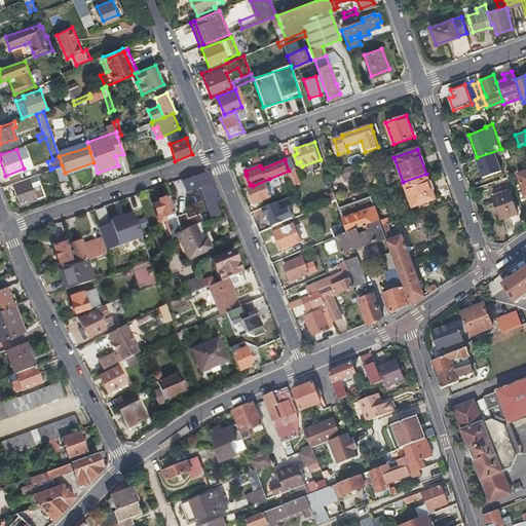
[(353,164),(340,170),(343,179),(357,174),(353,164)]
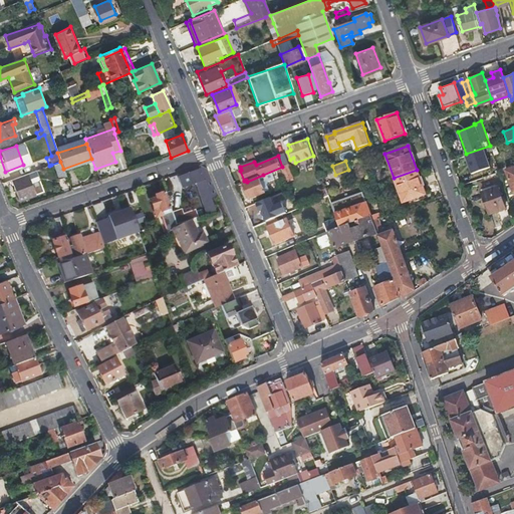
[(56,179),(65,176),(63,169),(60,162),(51,165),(56,179)]
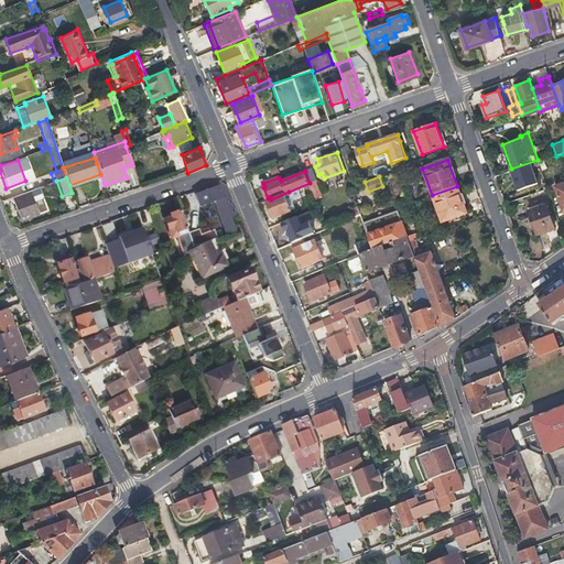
[(310,183),(316,199),(324,196),(317,180),(310,183)]
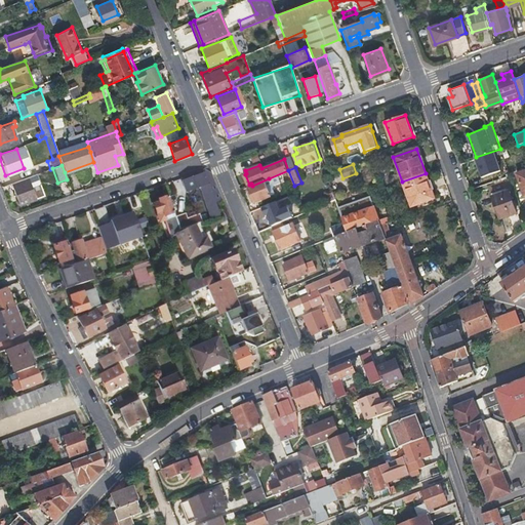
[(199,187),(211,217),(220,213),(216,202),(224,199),(211,172),(204,169),(206,173),(183,182),(187,191),(199,187)]
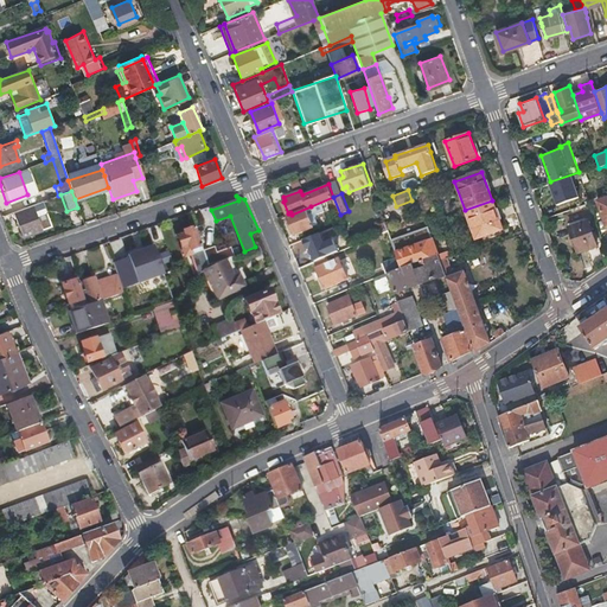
[(606,228),(606,196),(596,200),(606,229),(606,228)]
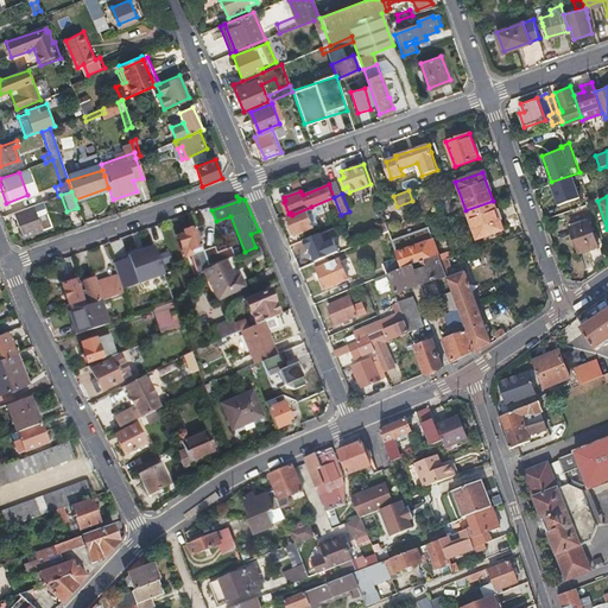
[(493,201),(466,210),(476,239),(504,229),(493,201)]
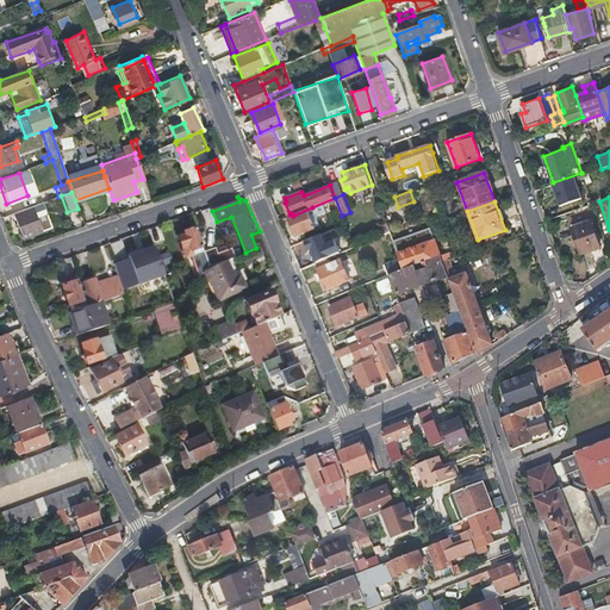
[(35,205),(12,212),(22,237),(51,226),(48,216),(37,218),(35,211),(37,210),(35,205)]
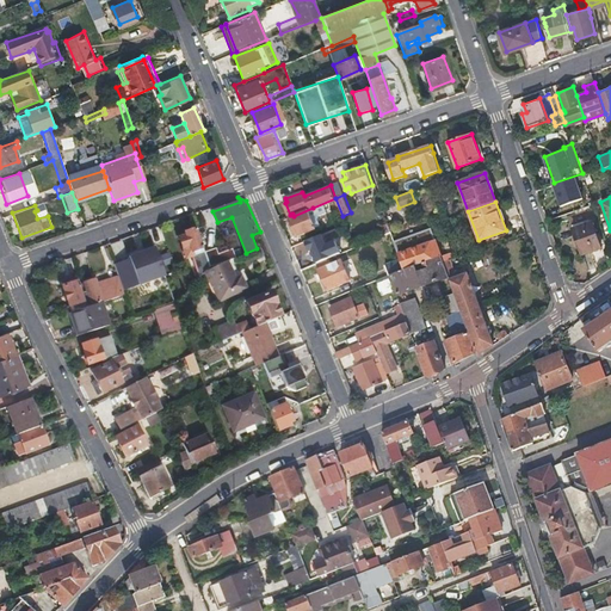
[(320,224),(313,208),(294,216),(291,217),(297,230),(300,234),(320,224)]
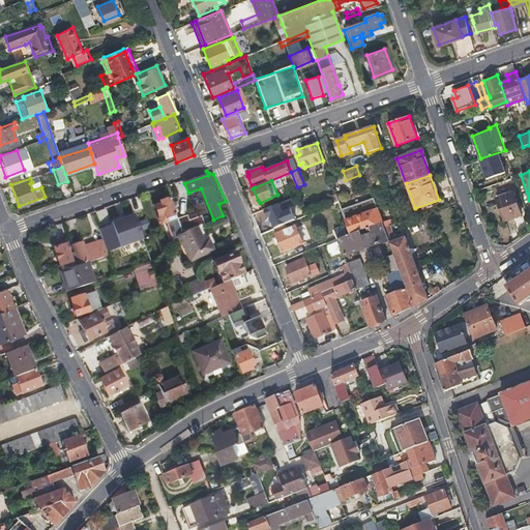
[(521,215),(513,193),(497,199),(504,222),(521,215)]
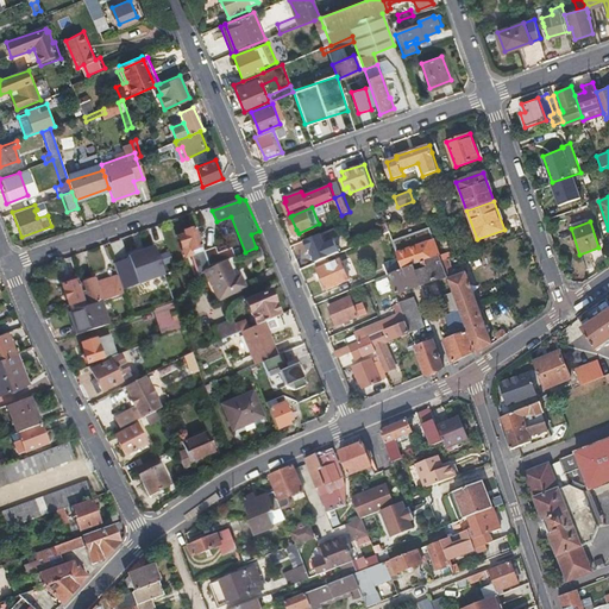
[(192,251),(203,246),(196,226),(184,230),(187,234),(180,237),(186,257),(193,255),(192,251)]
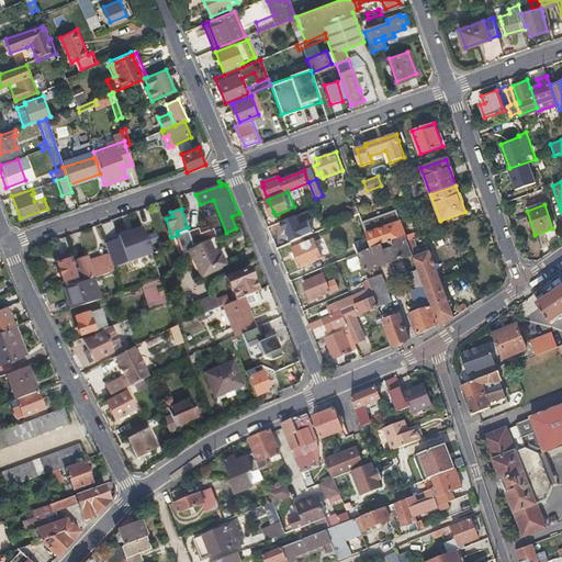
[(318,231),(326,227),(323,222),(316,224),(318,231)]
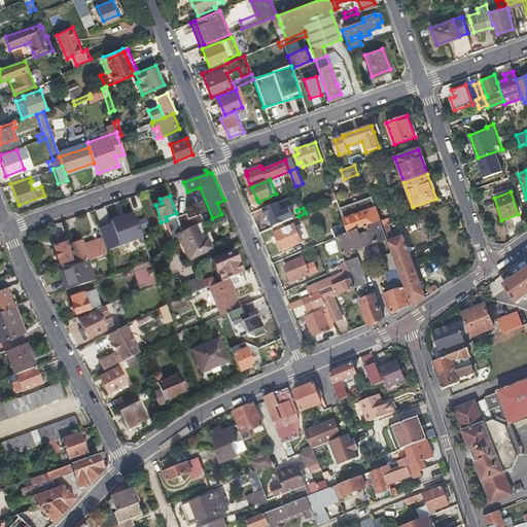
[(346,224),(348,232),(380,220),(379,218),(378,219),(374,220),(370,210),(344,219),(346,224)]
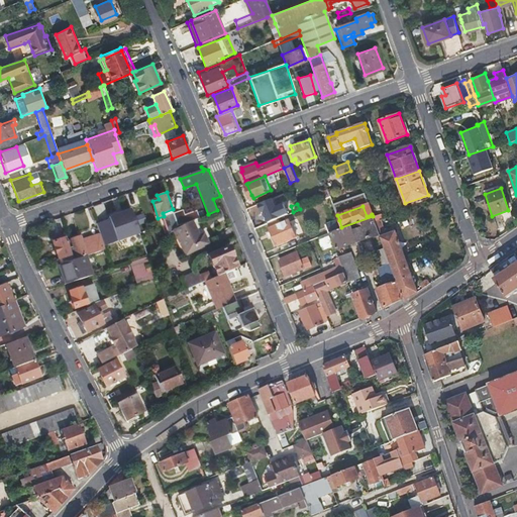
[(175,217),(177,225),(198,217),(196,211),(184,215),(183,210),(174,213),(175,217)]
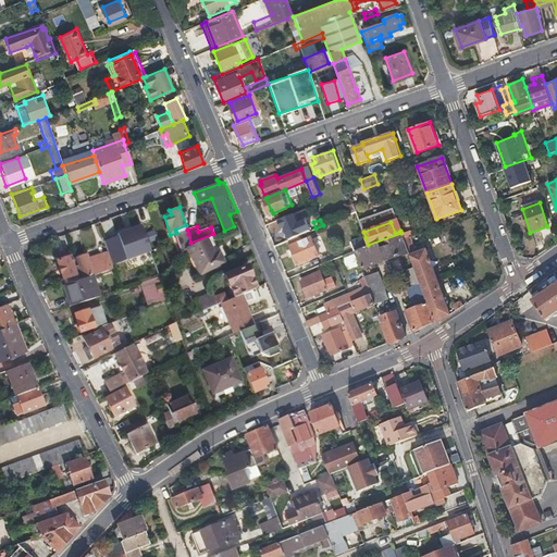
[(368,245),(356,249),(362,268),(408,251),(408,249),(404,238),(401,233),(368,245)]
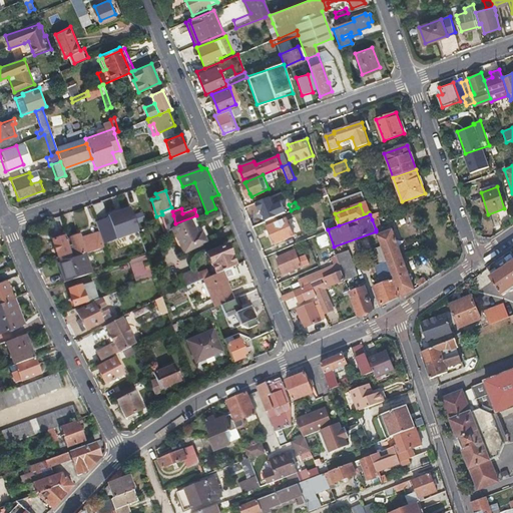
[(170,225),(175,223),(173,215),(167,217),(170,225)]
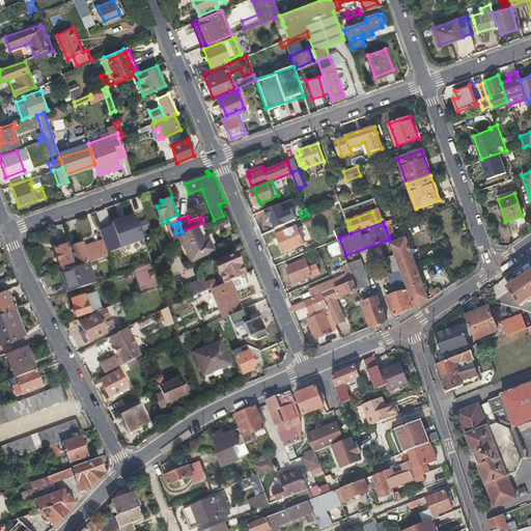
[(385,227),(389,238),(393,236),(391,230),(396,228),(395,223),(393,224),(385,227)]
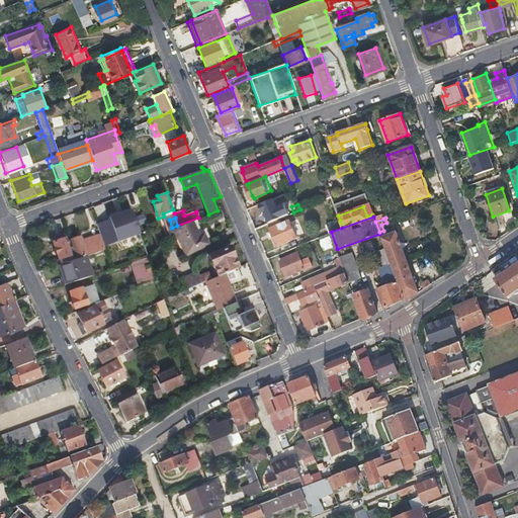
[(279,219),(271,223),(273,228),(271,228),(278,245),(297,237),(290,220),(281,224),(279,219)]
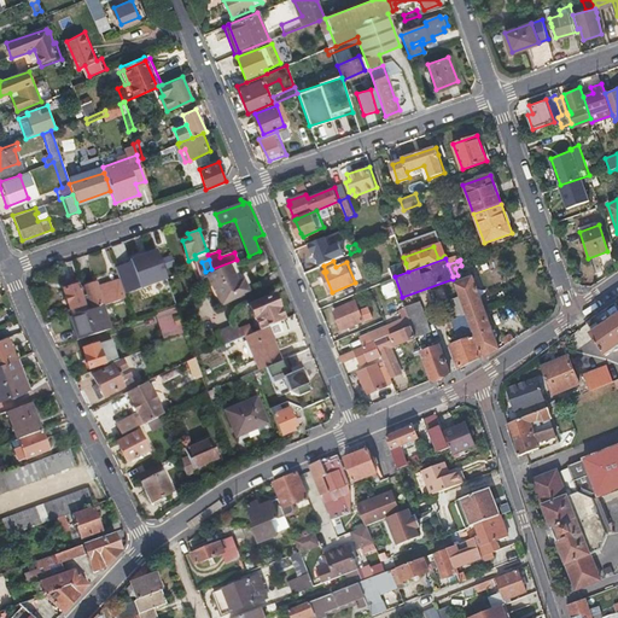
[(231,263),(208,274),(221,302),(249,289),(243,277),(238,279),(231,263)]
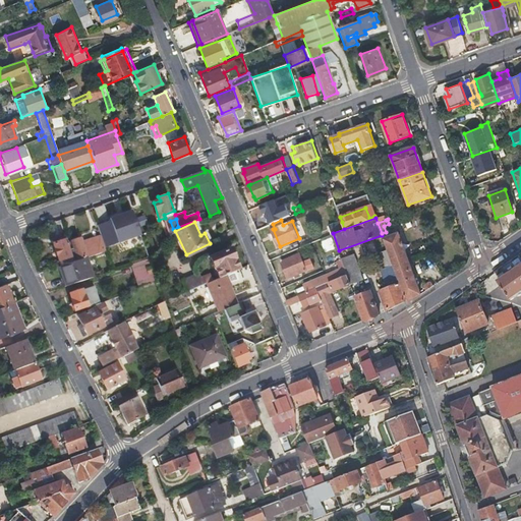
[(330,226),(333,233),(344,229),(342,222),(330,226)]
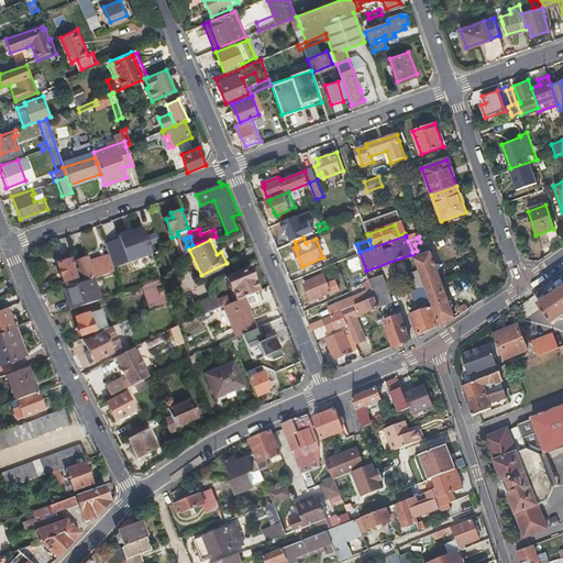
[(155,258),(155,260),(177,252),(175,245),(153,253),(155,258)]
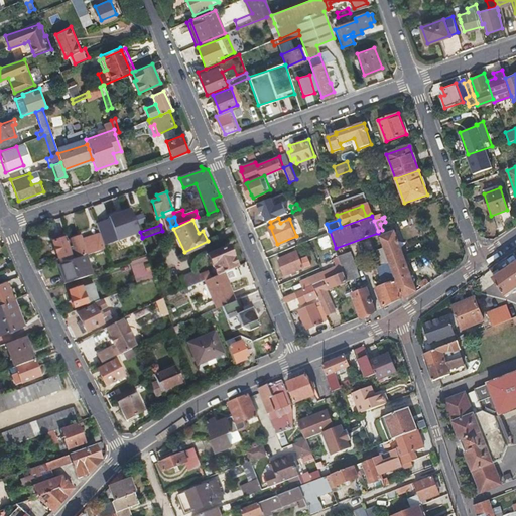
[(378,231),(378,233),(384,247),(393,273),(396,280),(402,297),(404,300),(416,291),(392,226),(382,230),(378,231)]
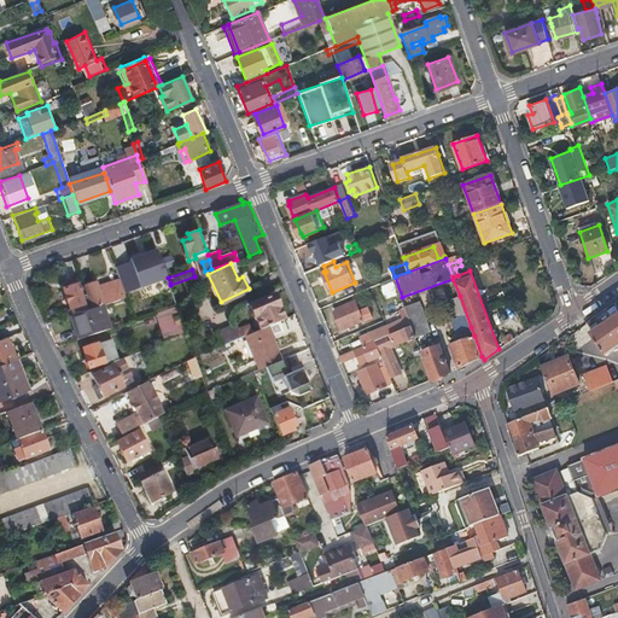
[(126,296),(120,277),(99,284),(98,279),(83,285),(86,291),(91,308),(101,304),(126,296)]
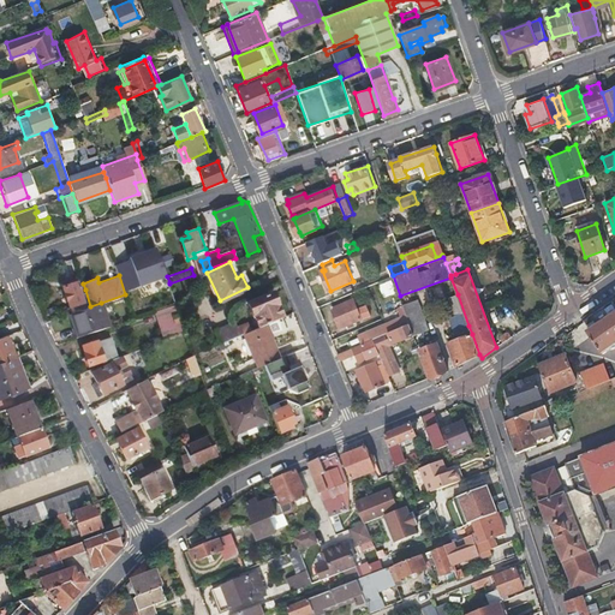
[(63,286),(72,312),(87,308),(81,292),(76,278),(72,279),(73,282),(63,286)]
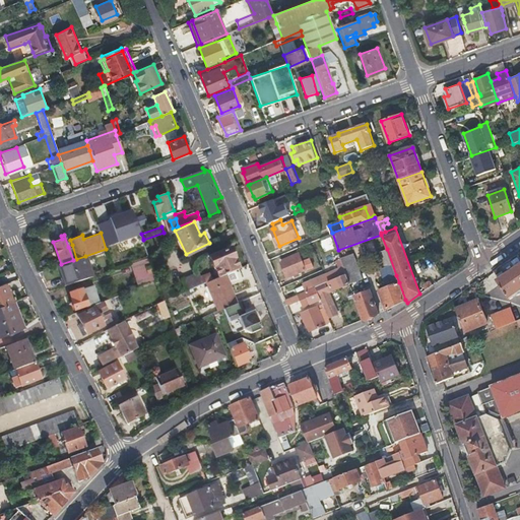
[(328,238),(321,241),(325,252),(332,249),(328,238)]
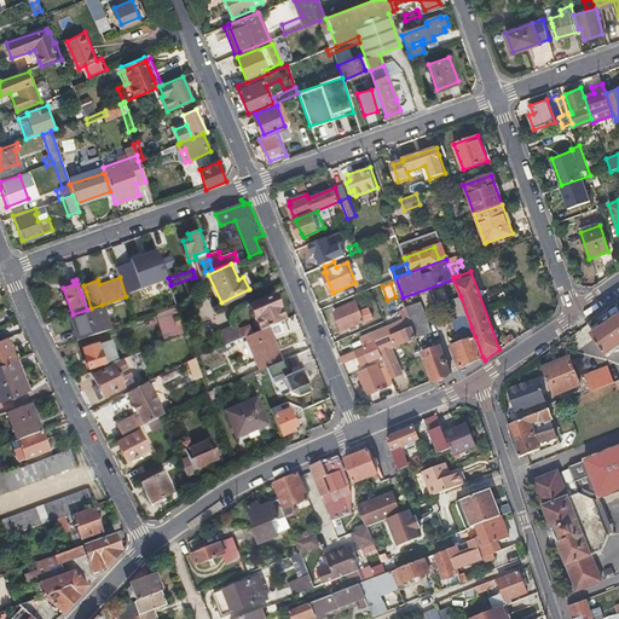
[(175,305),(177,302),(171,285),(171,284),(162,287),(169,307),(175,305)]
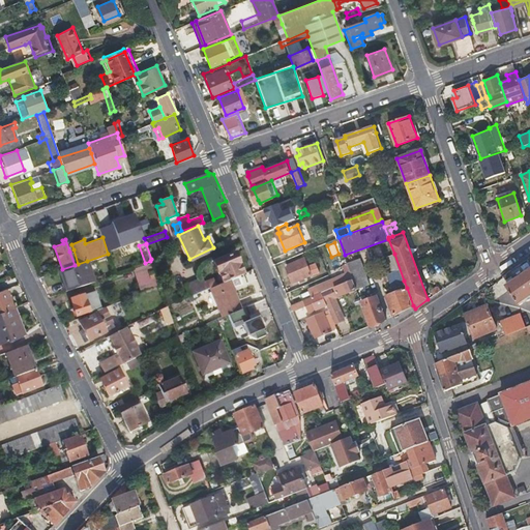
[(74,249),(69,252),(75,265),(78,264),(74,249)]
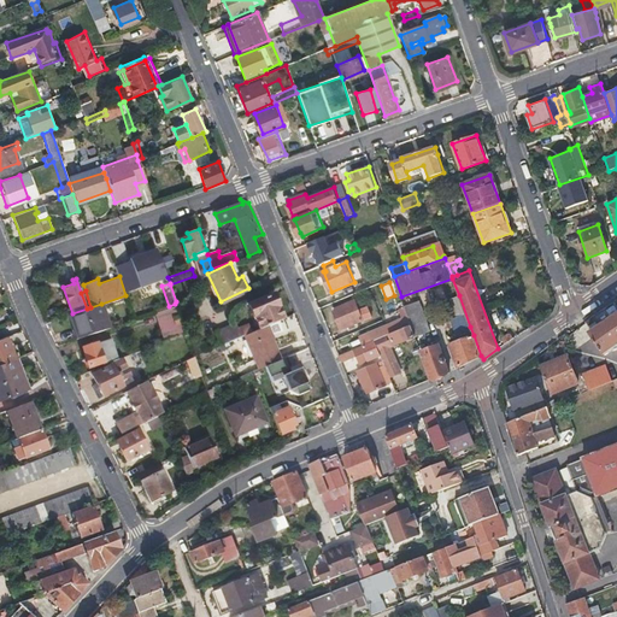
[(258,328),(266,325),(285,317),(275,293),(248,304),(258,328)]
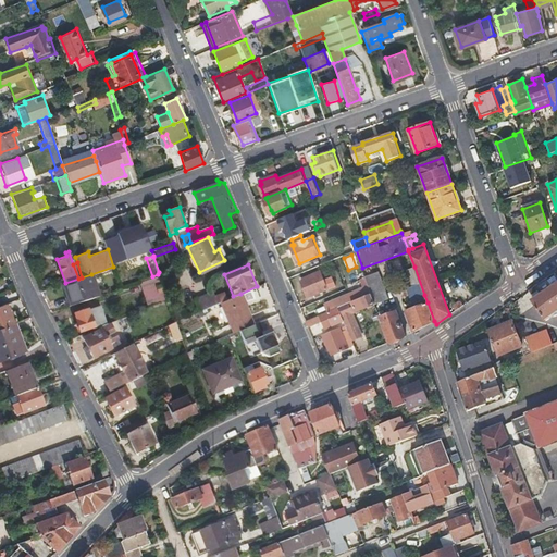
[(424,295),(415,267),(407,270),(412,286),(407,287),(411,299),(424,295)]
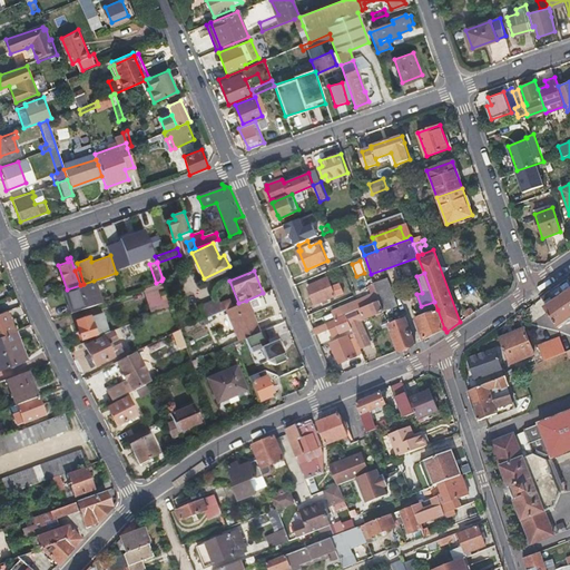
[(569,276),(541,298),(547,308),(546,310),(559,332),(569,323),(569,276)]
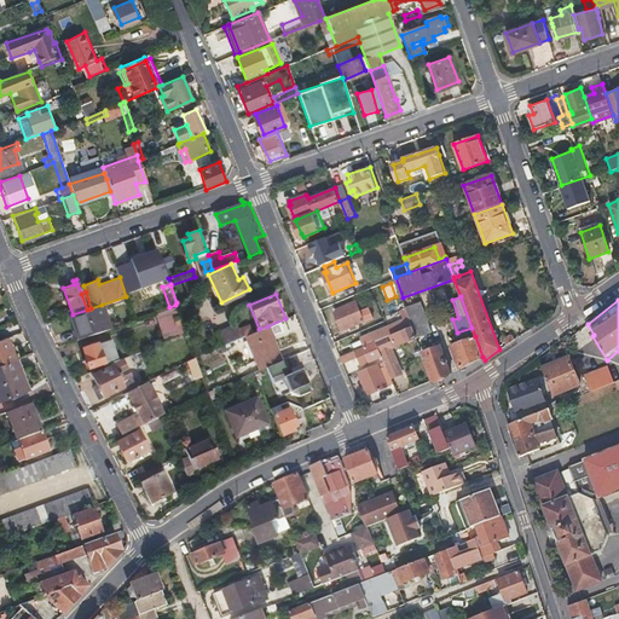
[(406,307),(410,318),(412,327),(416,337),(431,331),(421,301),(406,307)]
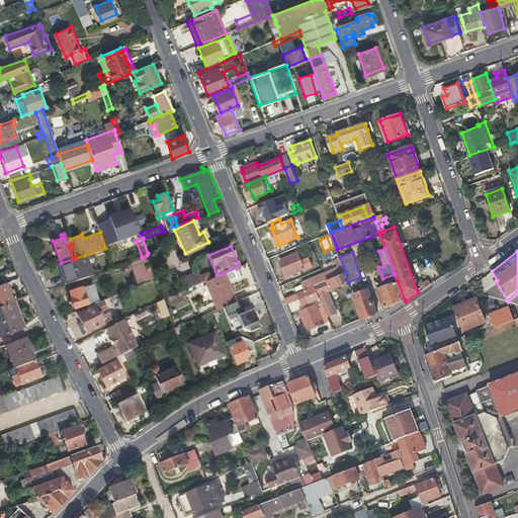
[(303,260),(299,253),(281,260),(287,277),(307,270),(304,263),(307,262),(305,259),(303,260)]
